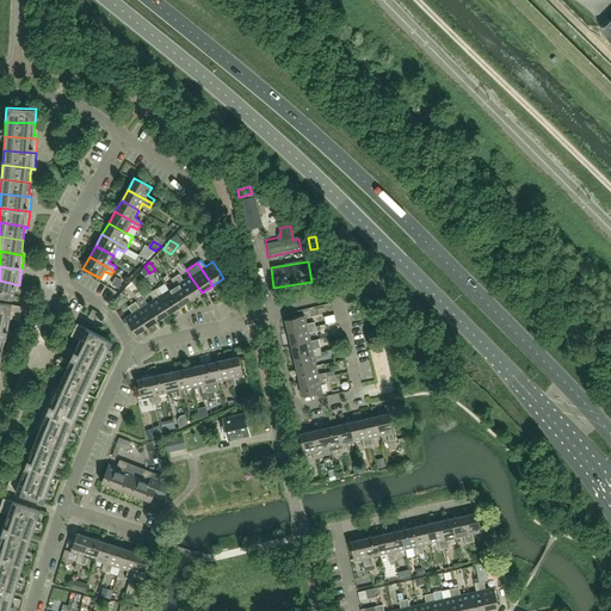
[(202,292),(190,276),(184,281),(179,273),(176,276),(190,300),(202,292)]
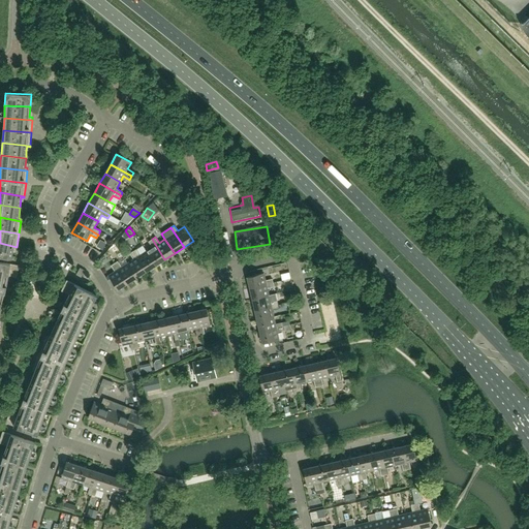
[(164,259),(152,239),(148,242),(152,247),(146,251),(155,266),(164,259)]
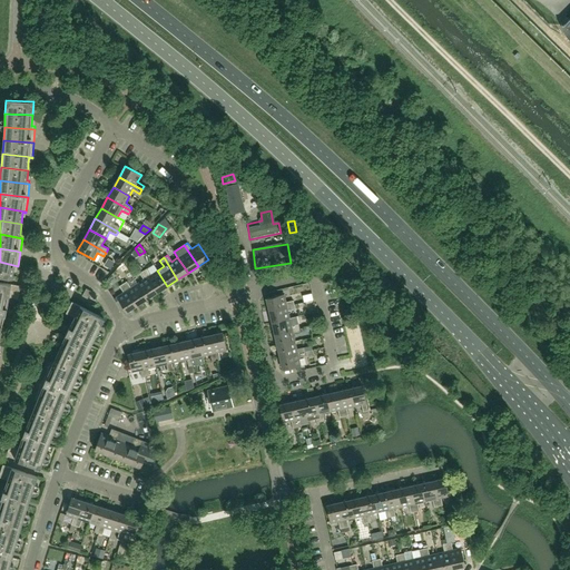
[(0,276),(12,278),(15,267),(17,267),(18,266),(0,262),(0,276)]
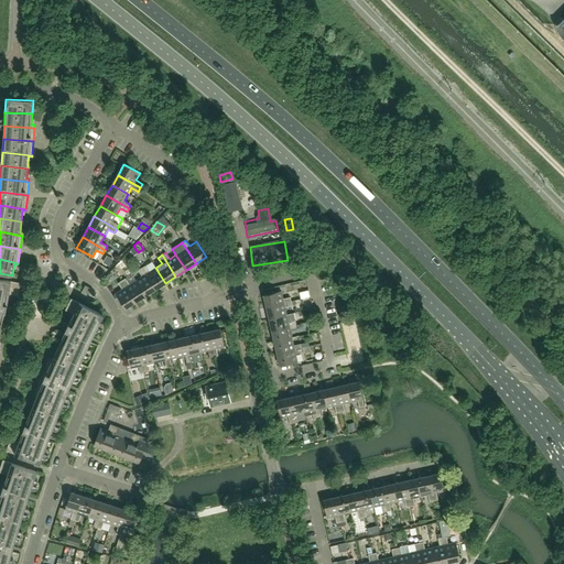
[(98,277),(104,271),(99,266),(94,271),(98,277)]
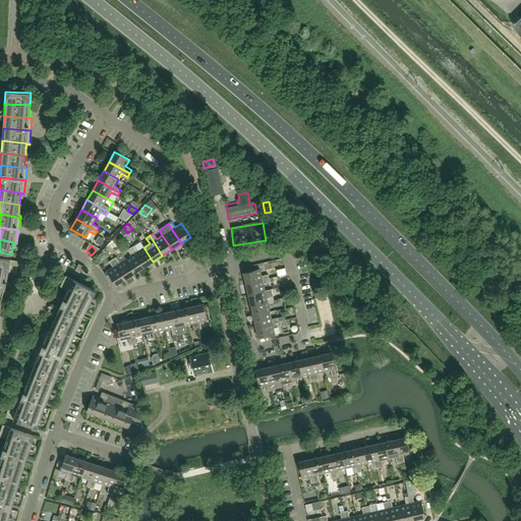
[(153,262),(143,247),(138,251),(134,245),(131,247),(143,268),(153,262)]
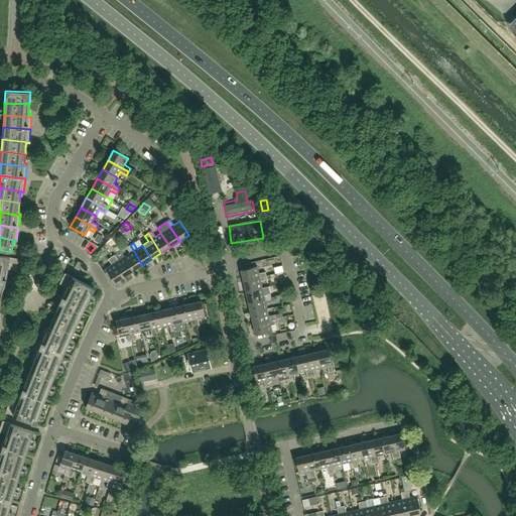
[(142,265),(130,245),(126,247),(130,253),(124,257),(133,271),(142,265)]
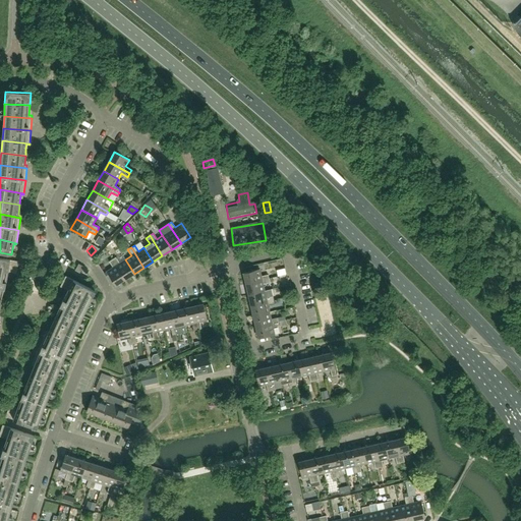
[(16,273),(18,262),(0,257),(0,271),(8,273),(8,272),(16,273)]
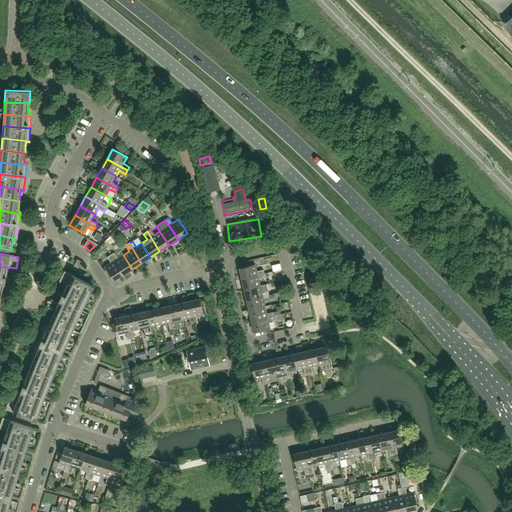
[(132,269),(123,255),(117,258),(114,253),(110,255),(123,275),(132,269)]
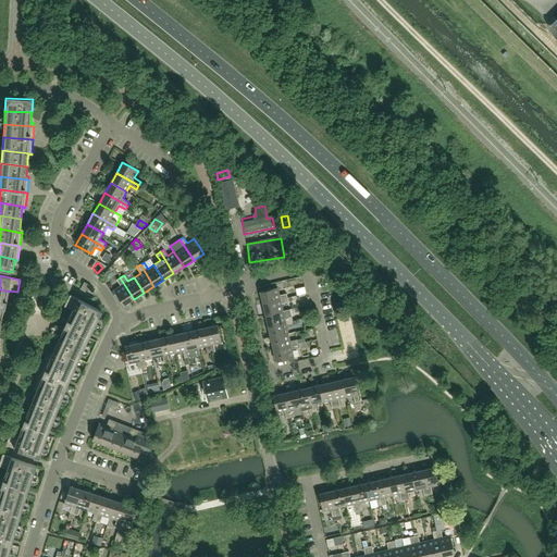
[(134,299),(120,277),(116,280),(121,286),(114,291),(124,306),(134,299)]
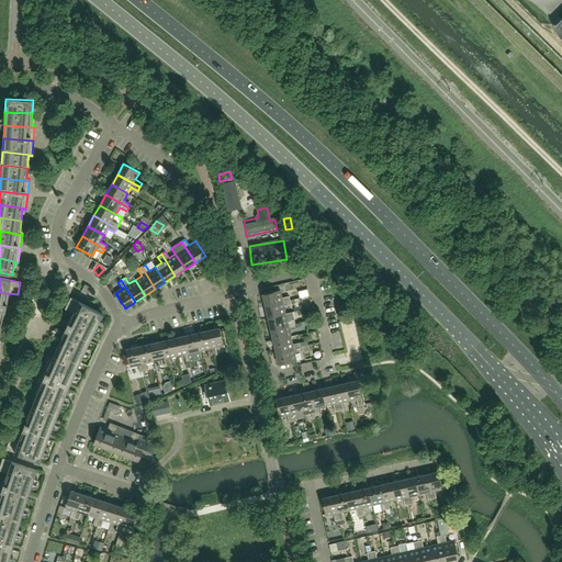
[(282,298),(280,290),(262,294),(265,306),(290,301),(289,296),(282,298)]
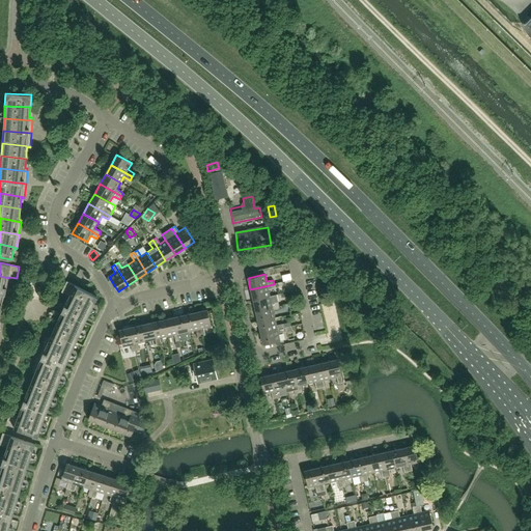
[(98,297),(66,281),(61,292),(70,296),(68,297),(91,308),(98,297)]
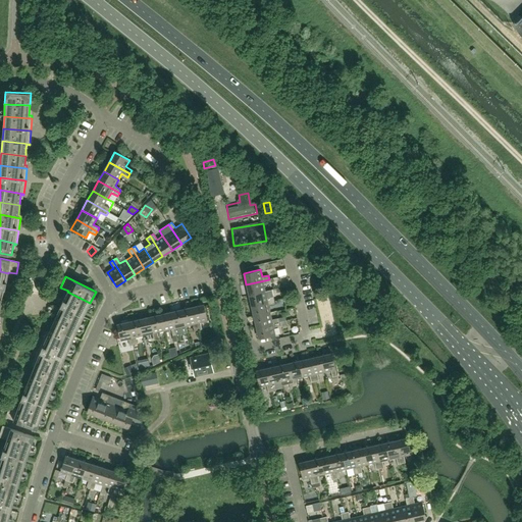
[(265,292),(264,284),(270,283),(269,279),(246,284),(249,295),(265,292)]
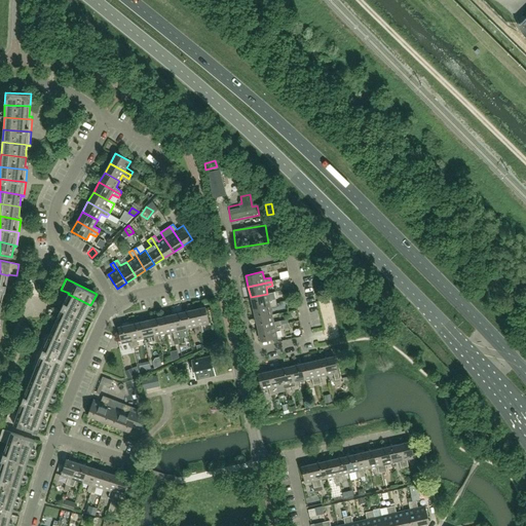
[(90,305),(68,294),(64,302),(62,305),(85,316),(86,314),(90,305)]
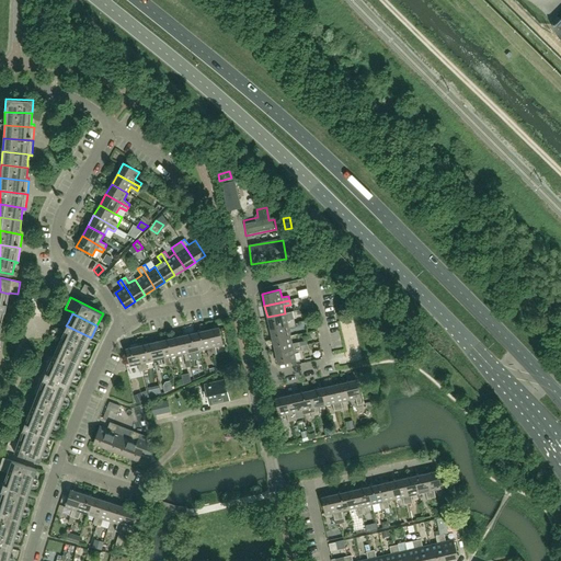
[(270,329),(295,323),(294,319),(287,320),(285,313),(267,317),(270,329)]
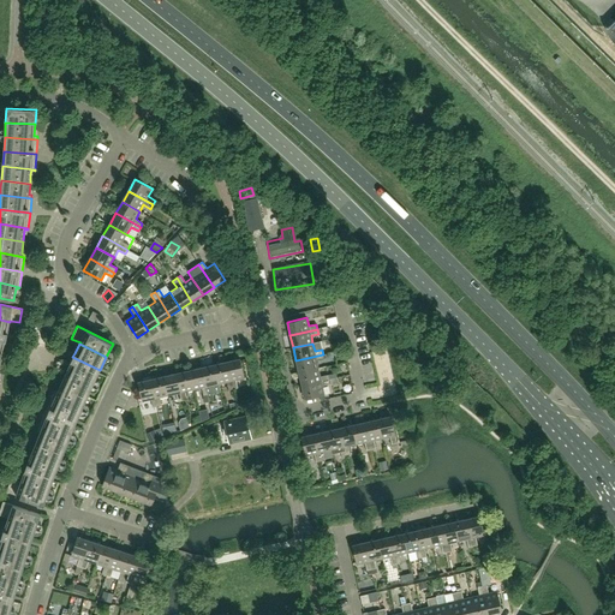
[(324,359),(323,354),(296,360),(299,374),(318,369),(316,360),(324,359)]
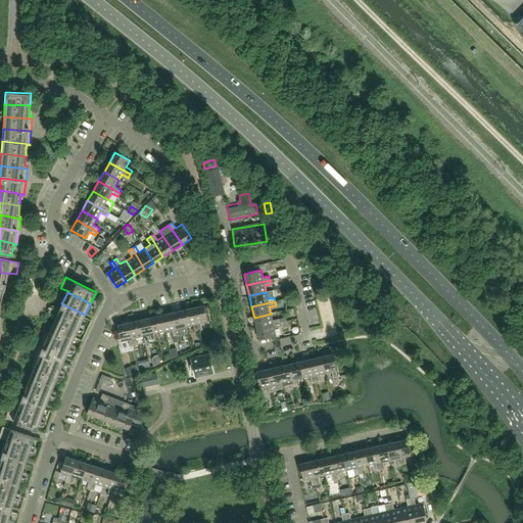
[(80,326),(85,315),(61,303),(60,307),(57,316),(80,326)]
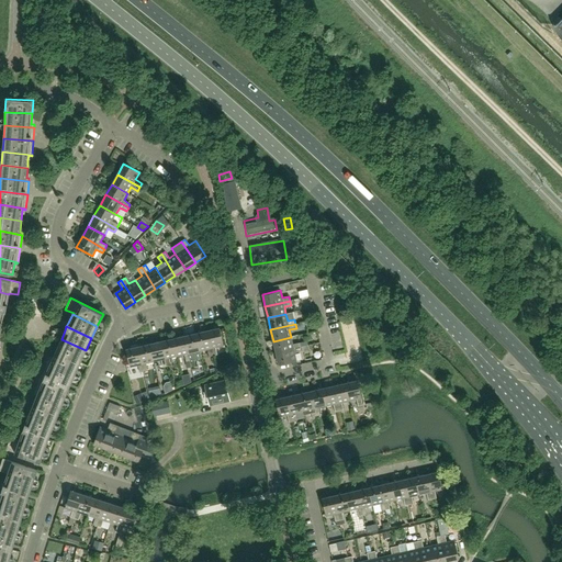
[(224,346),(220,327),(208,330),(213,356),(217,355),(215,347),(224,346)]
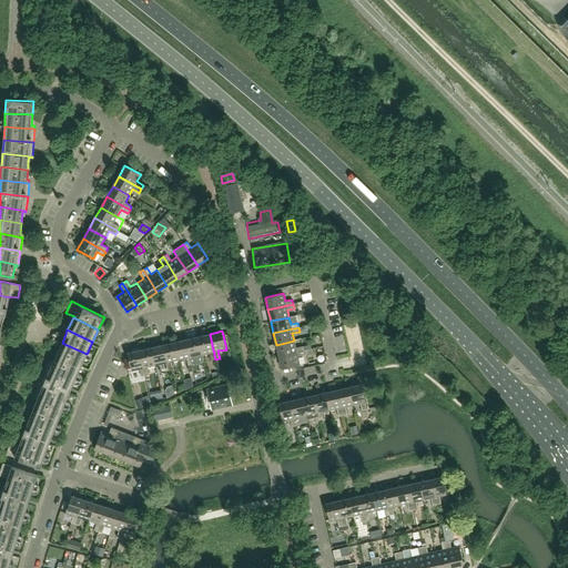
[(215,359),(210,334),(198,336),(202,355),(210,353),(211,361),(215,359)]
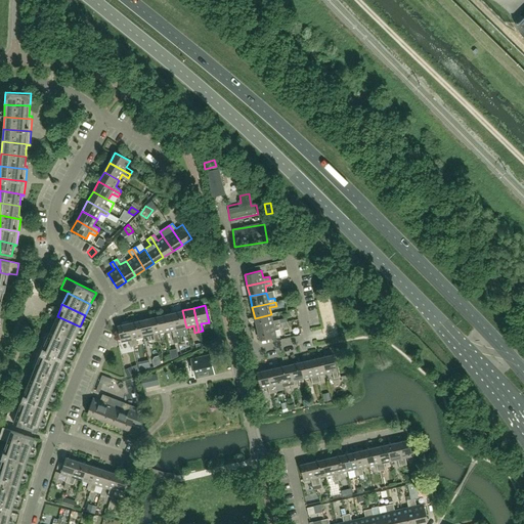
[(186,328),(182,310),(172,313),(177,337),(181,336),(179,329),(186,328)]
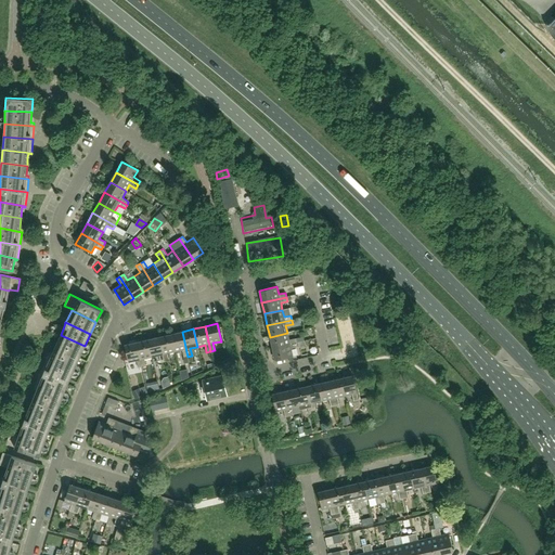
[(188,357),(182,332),(170,334),(175,351),(182,350),(183,358),(188,357)]
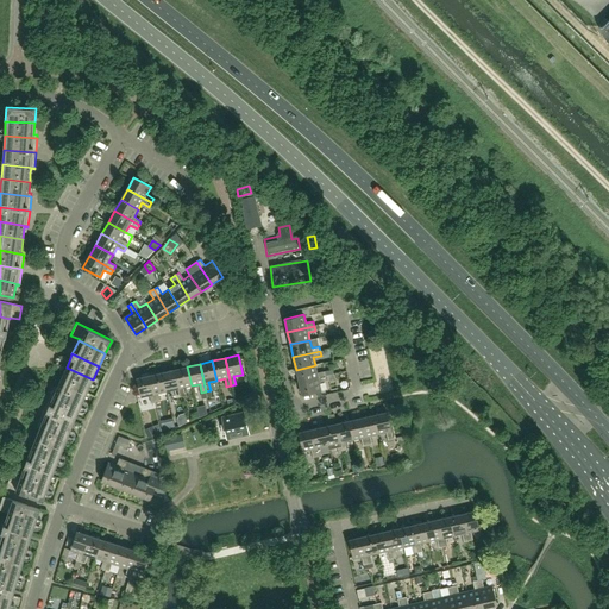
[(316,372),(315,365),(296,370),(299,382),(326,376),(325,371),(316,372)]
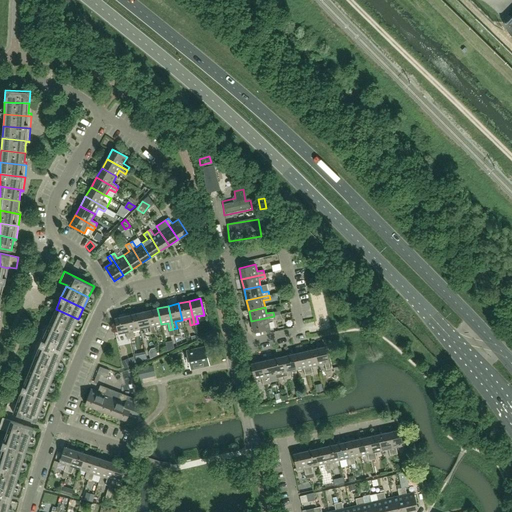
[(161,324),(157,308),(147,311),(152,334),(156,333),(154,326),(161,324)]
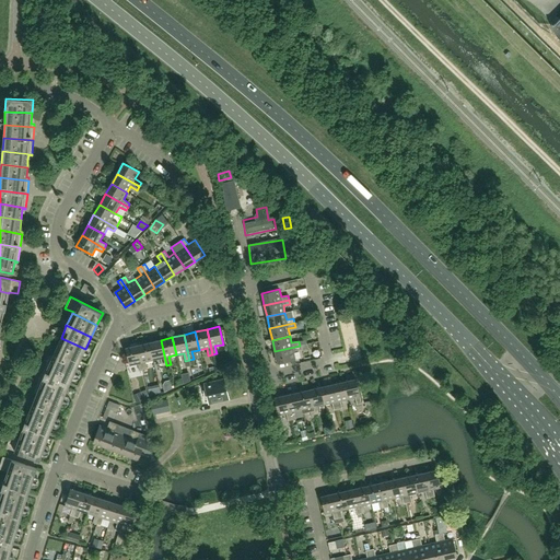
[(80,361),(85,349),(61,338),(56,350),(80,361)]
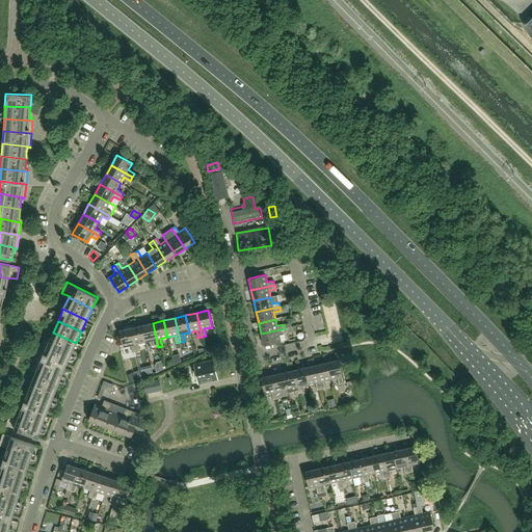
[(158,347),(153,323),(141,325),(145,342),(153,341),(154,347),(158,347)]
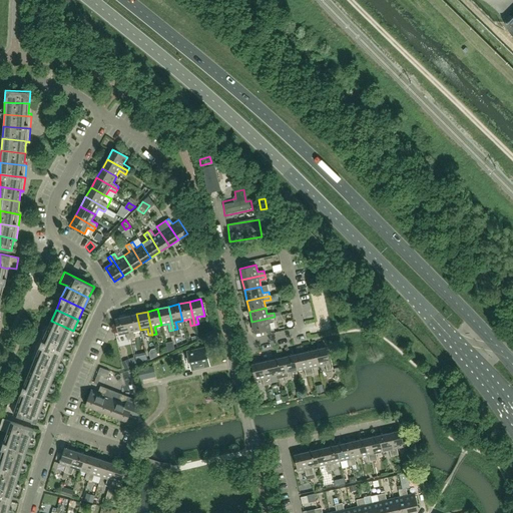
[(140,330),(136,314),(126,317),(131,339),(135,338),(133,332),(140,330)]
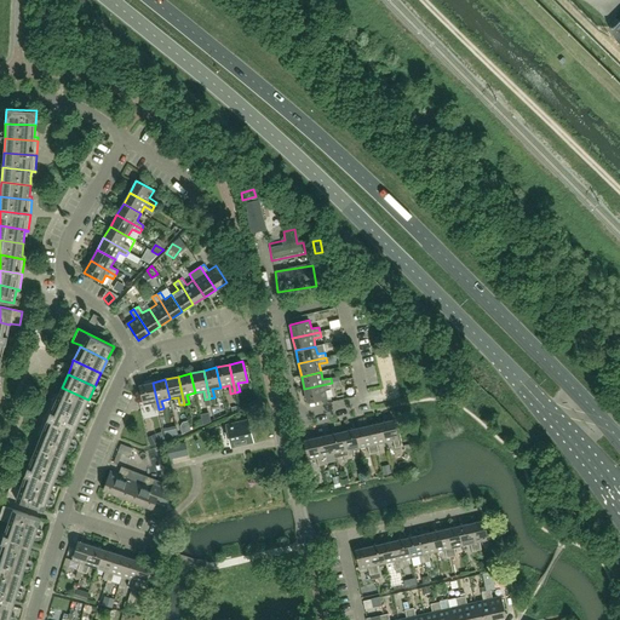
[(327,397),(325,389),(333,388),(334,389),(342,386),(340,382),(332,383),(304,389),(308,402),(327,397)]
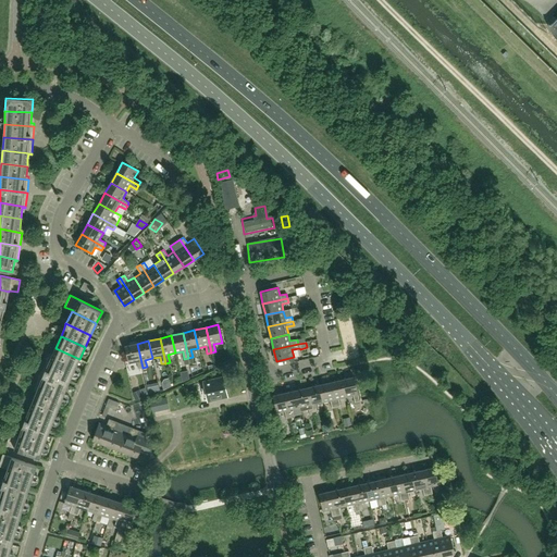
[(143,368),(137,344),(125,346),(128,363),(137,362),(138,369),(143,368)]
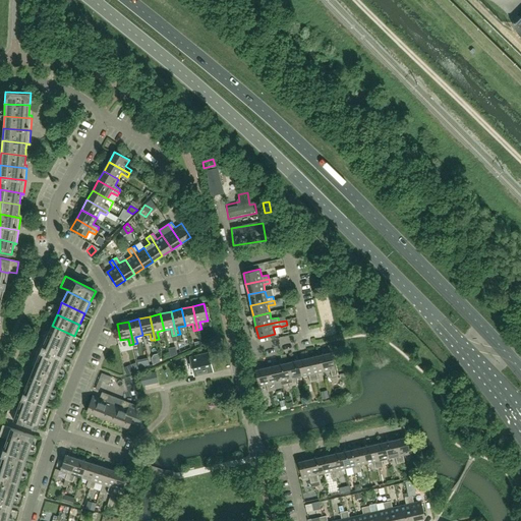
[(74,336),(52,326),(47,336),(45,335),(44,336),(69,347),(74,336)]
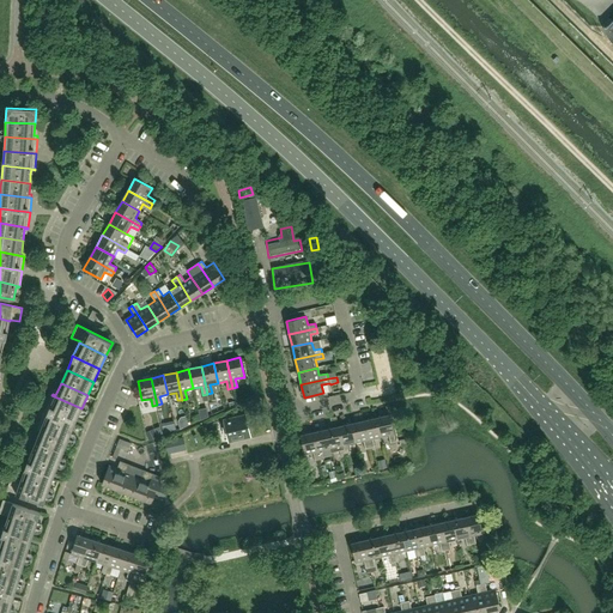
[(76,422),(82,408),(52,395),(46,410),(76,422)]
